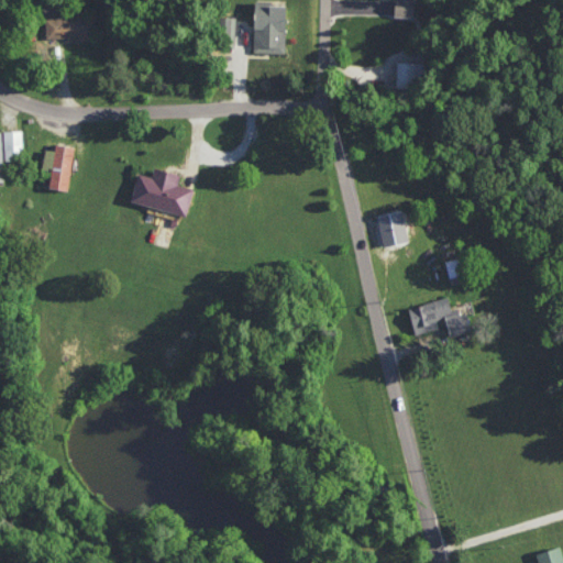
[(396,0),(395,15),(416,17),(416,0),(396,0)]
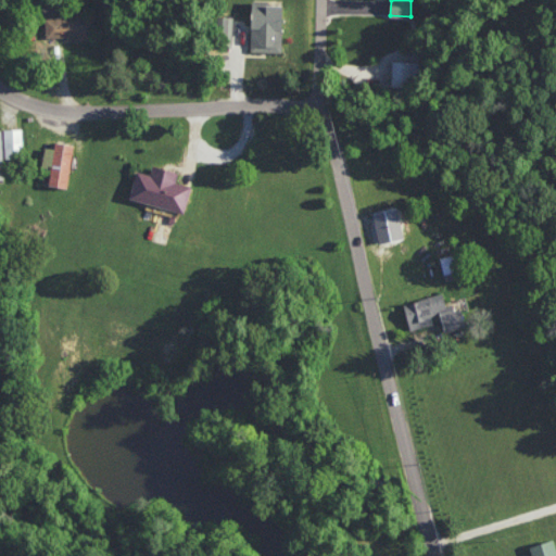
[(282,52),(285,2),(252,1),(251,51),(282,52)]
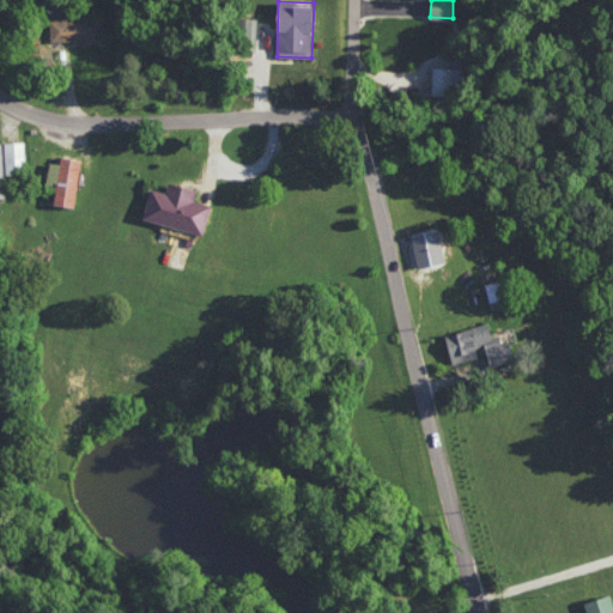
[(103,17),(50,18),(50,41),(83,40),(83,44),(103,43),(103,17)]
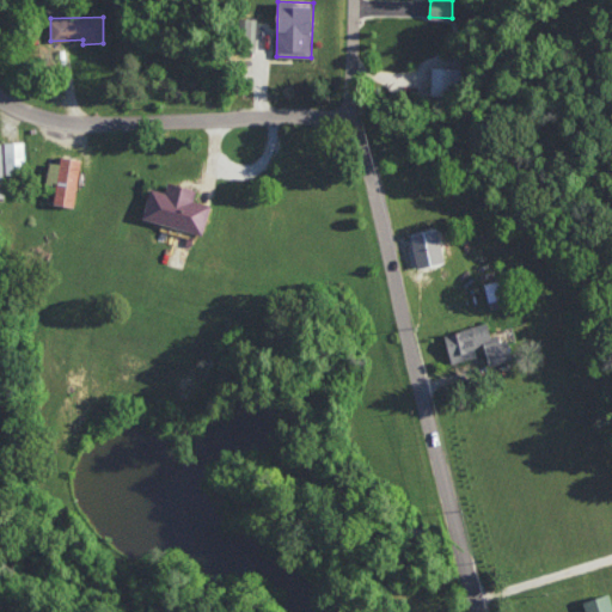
[(430,92),(461,93),(463,67),(432,66),(430,92)]
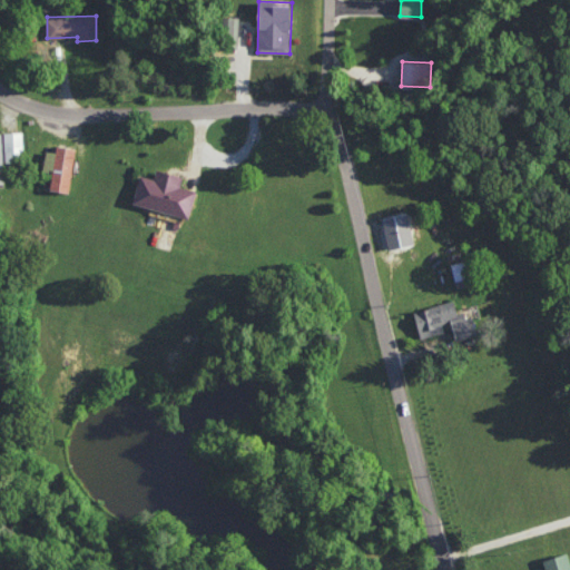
[(22,131),(5,131),(5,160),(23,160),(22,131)]
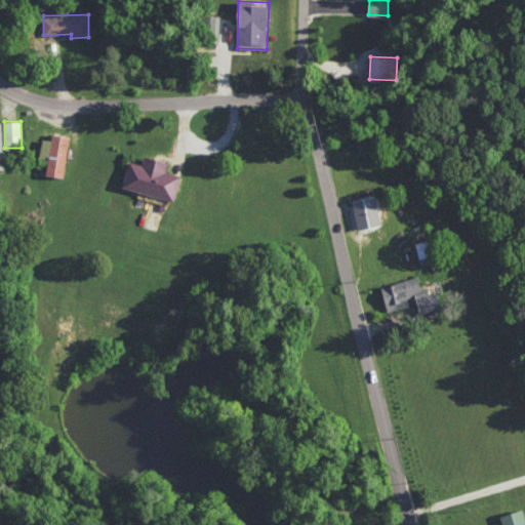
[(69,134),(52,132),(51,138),(42,137),(40,155),(48,155),(46,174),(65,176),(69,134)]
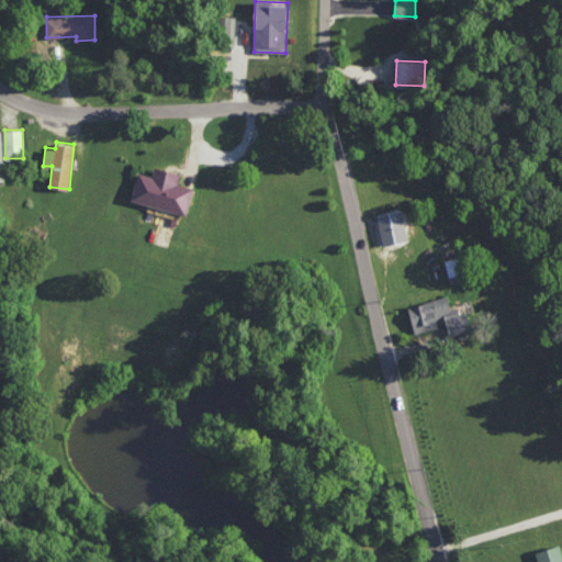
[(188,212),(193,187),(178,183),(180,172),(155,166),(153,175),(138,171),(132,200),(188,212)]
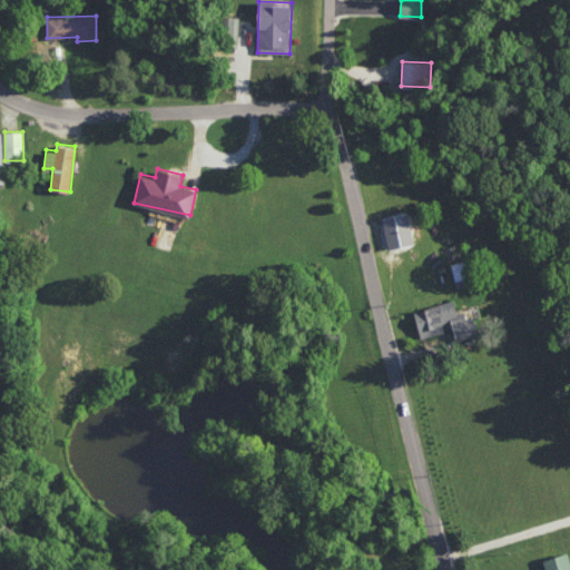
[(385,216),(387,247),(413,245),(410,214),(385,216)]
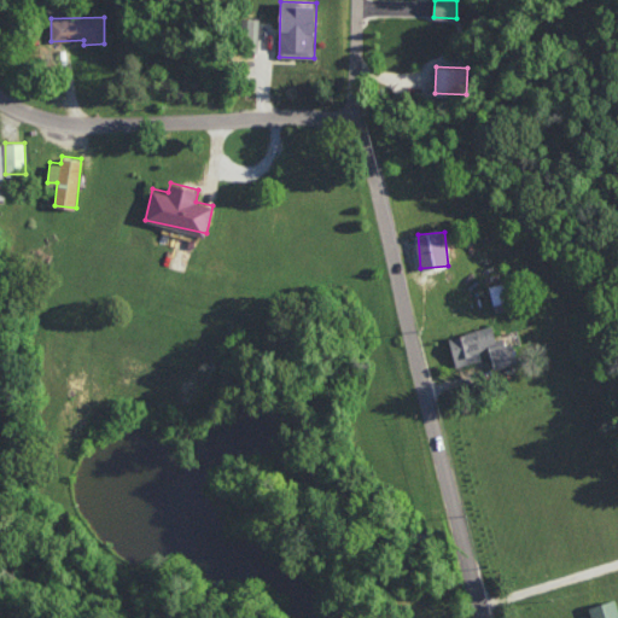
[(456,366),(482,360),(481,350),(490,348),(494,368),(517,362),(512,338),(496,342),(493,326),(449,336),(456,366)]
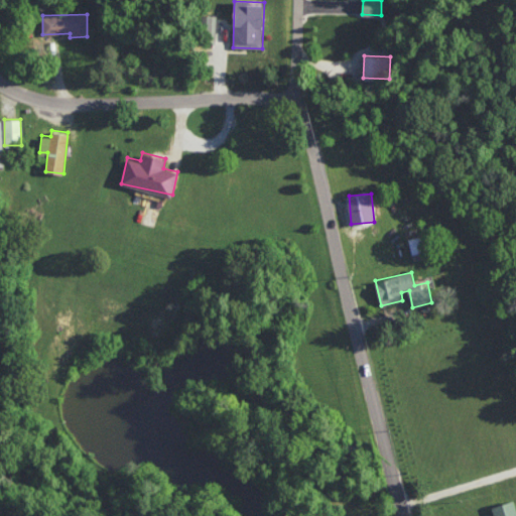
[(515,515),(515,508),(513,499),(492,505),(495,515),(515,515)]
